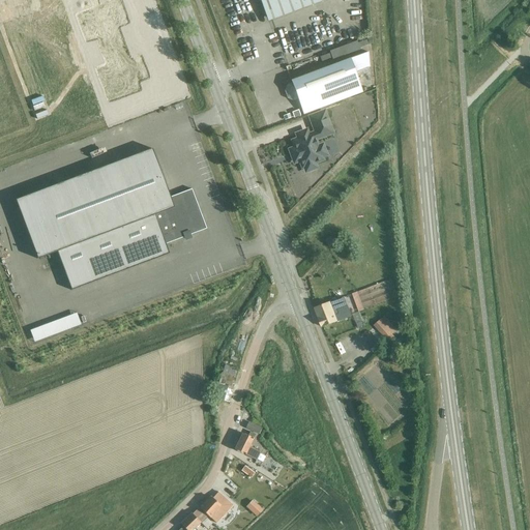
[(120,0),(114,0),(75,15),(86,43),(96,39),(106,65),(95,69),(109,102),(142,90),(139,82),(150,78),(142,56),(129,60),(127,56),(128,56),(120,32),(119,32),(117,28),(129,24),(120,0)]
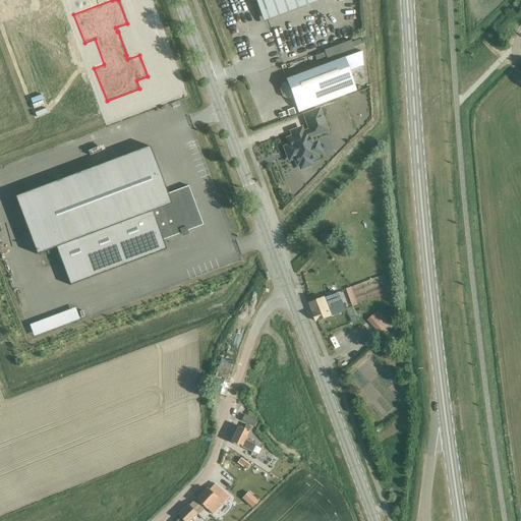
[(255,0),(262,16),(267,19),(319,0),(255,0)]
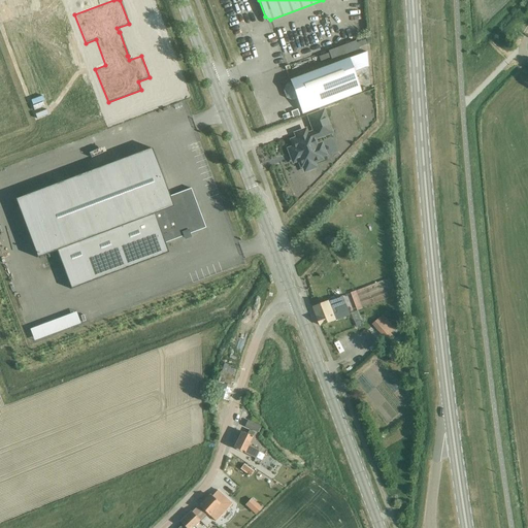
[(365,39),(356,42),(358,47),(370,43),(369,37),(365,38),(365,39)]
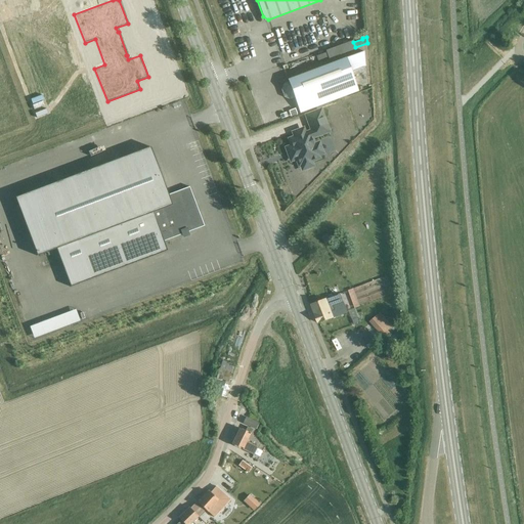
[(358,91),(351,72),(365,67),(363,51),(288,80),(289,82),(284,84),(281,89),(284,97),(290,99),(294,98),(300,113),(358,91)]
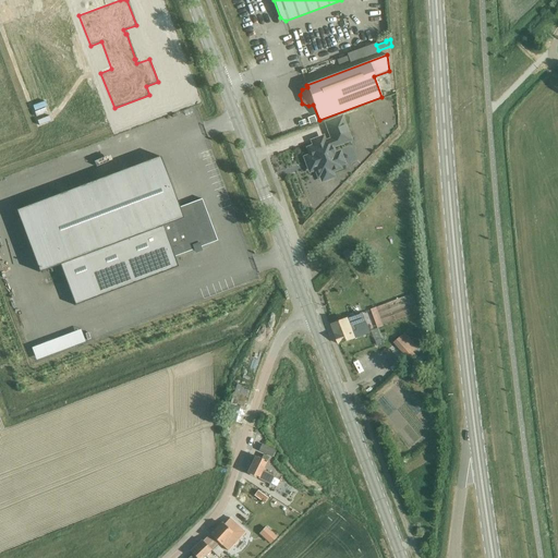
[(348,56),(337,60),(339,65),(350,62),(348,56)]
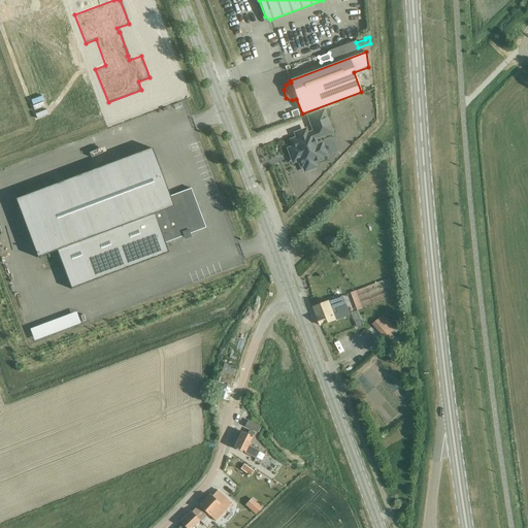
[(318,147),(317,147),(314,138),(326,134),(329,128),(323,111),(309,117),(315,132),(306,135),(306,134),(304,133),(302,133),(300,133),(298,135),(298,137),(298,138),(292,140),(296,151),(295,151),(298,157),(302,166),(304,165),(304,166),(306,168),(308,168),(310,167),(312,165),(312,163),(312,162),(321,159),(320,156),(321,155),(322,154),(320,147),(318,147)]
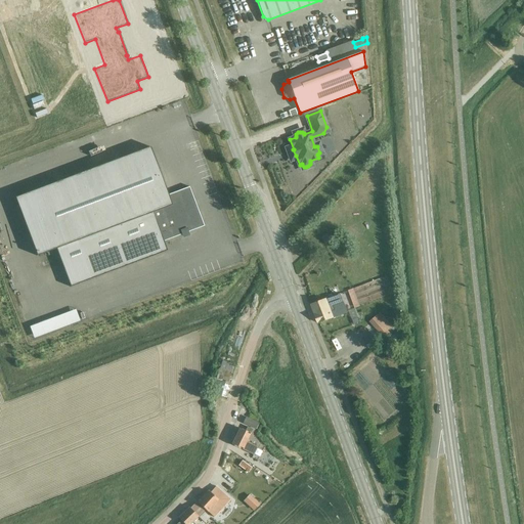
[(269,113),(261,116),(265,126),(273,123),(269,113)]
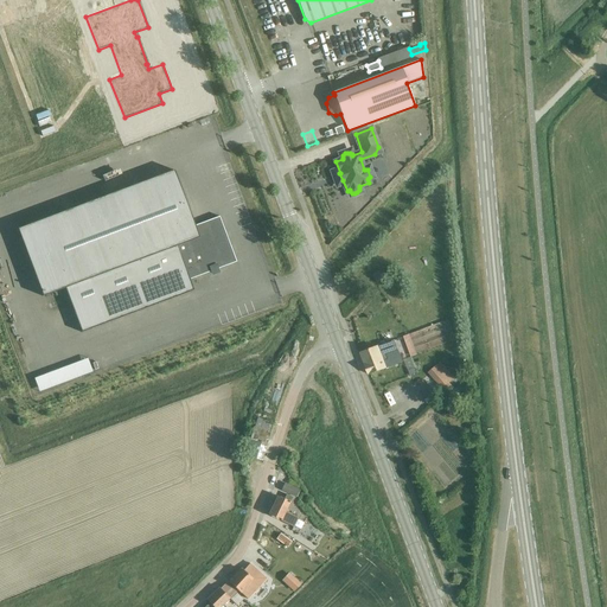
[(321,132),(315,134),(318,141),(325,139),(321,132)]
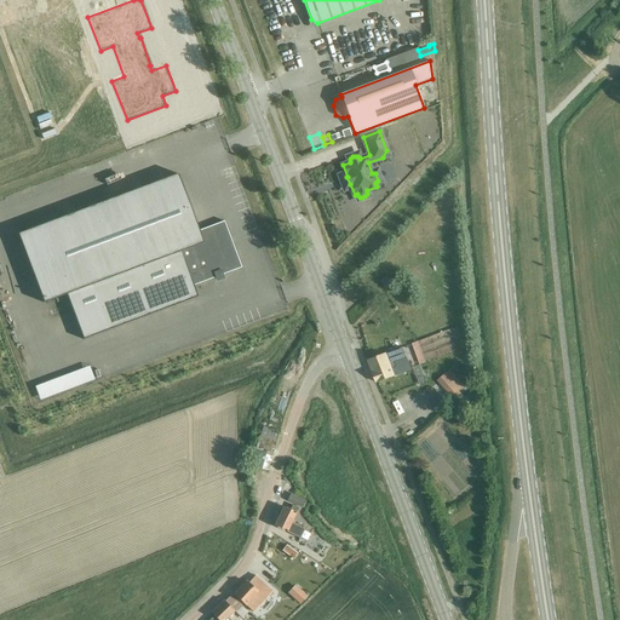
[(177,173),(18,233),(44,303),(67,293),(84,339),(197,297),(194,287),(216,279),(216,281),(224,277),(223,276),(242,269),(225,222),(199,231),(177,173)]
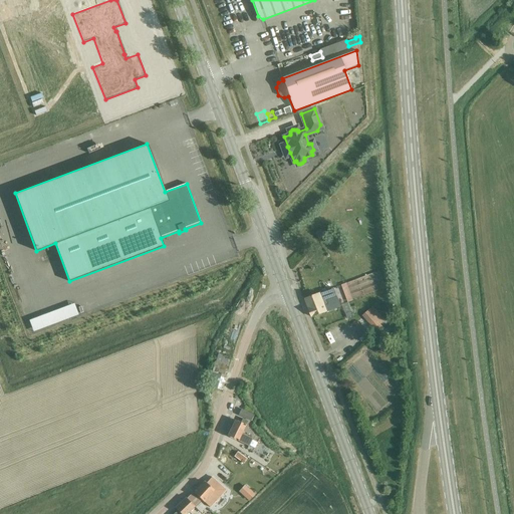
[(321,228),(315,233),(320,239),(326,235),(321,228)]
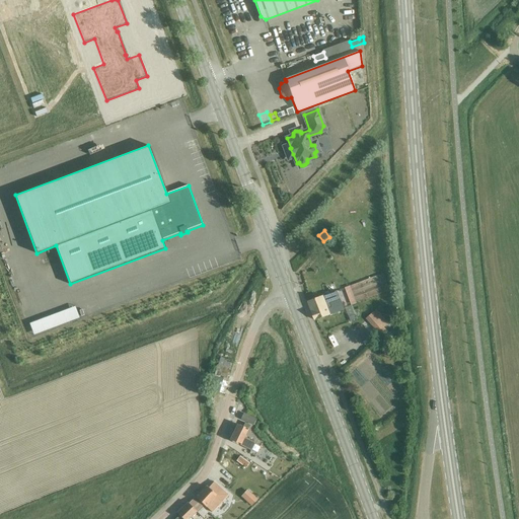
[(338,291),(308,301),(312,311),(312,312),(315,320),(345,309),(342,302),(338,292),(338,291)]
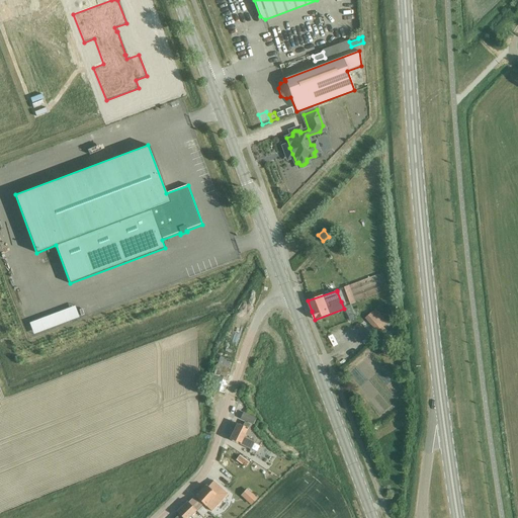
[(375,309),(365,318),(377,332),(379,331),(383,327),(389,323),(375,309)]
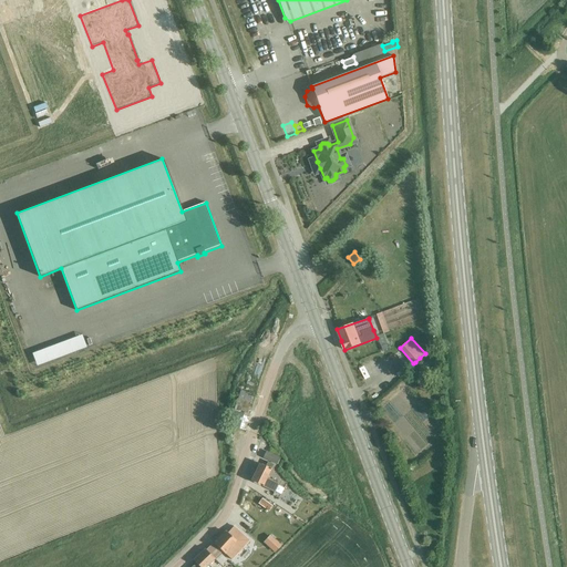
[(426,362),(420,368),(425,373),(432,368),(426,362)]
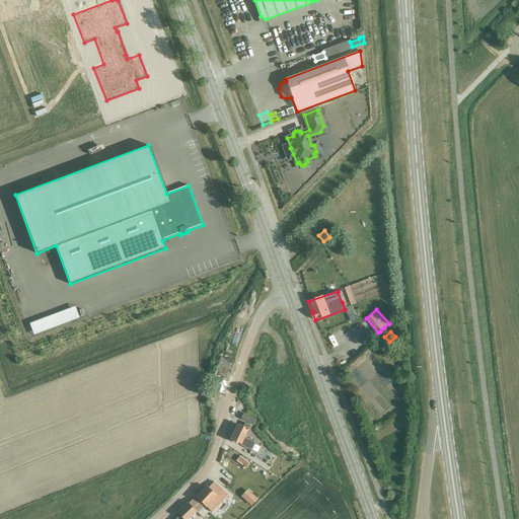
[(244,414),(241,420),(252,425),(254,422),(255,420),(251,417),(244,414)]
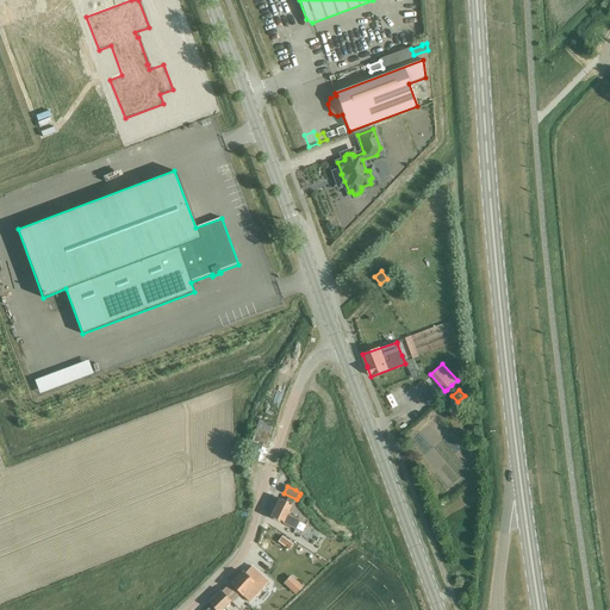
[(274,508),(271,517),(296,530),(299,521),(297,520),(291,517),(287,515),(291,506),(294,499),(292,499),(288,497),(287,499),(286,502),(279,499),(274,508)]
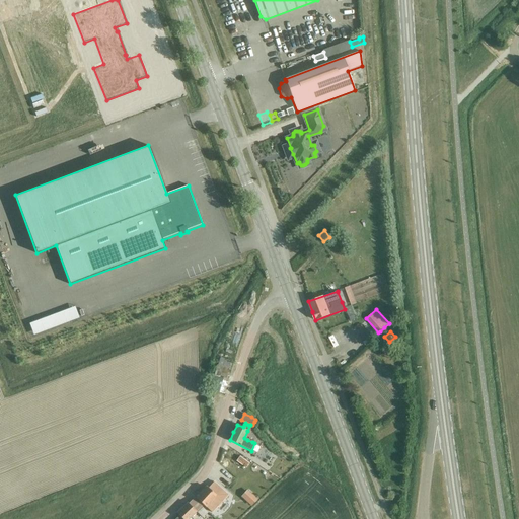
[(202,492),(197,498),(198,499),(210,510),(210,511),(212,512),(222,502),(228,495),(227,495),(216,484),(214,482),(208,489),(207,487),(206,488),(206,487),(202,492)]
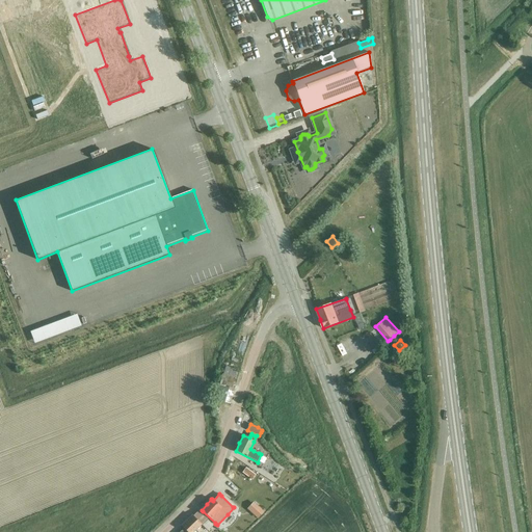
[(258,508),(254,512),(254,515),(257,517),(263,512),(258,508)]
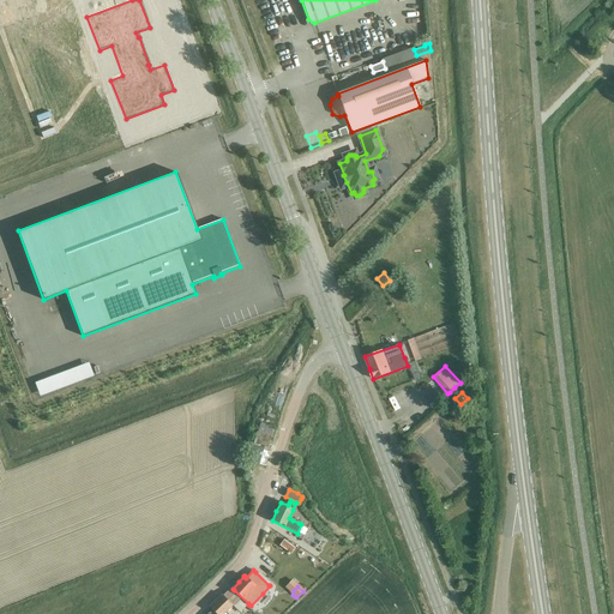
[(211,609),(216,613),(228,613),(226,611),(232,605),(239,612),(245,605),(238,599),(227,588),(222,594),(221,593),(209,603),(210,605),(209,606),(211,609)]
